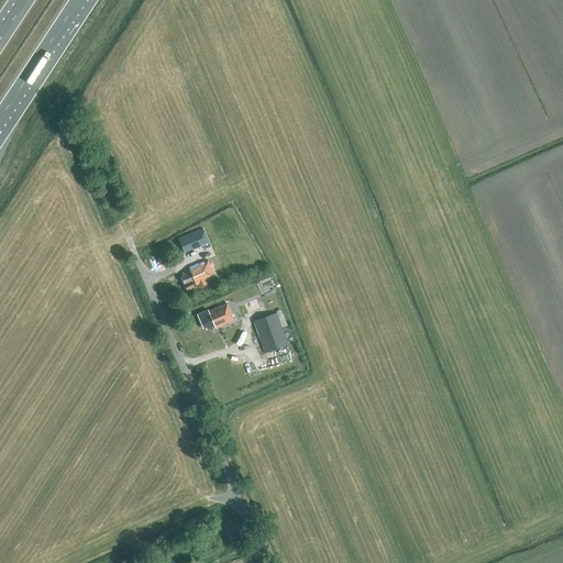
[(197,247),(209,243),(203,229),(191,233),(197,247)]
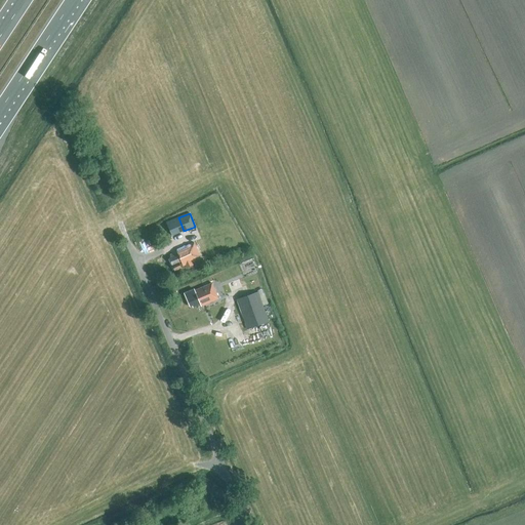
[(183,266),(200,258),(193,242),(176,249),(176,251),(169,255),(170,257),(168,258),(174,271),(182,268),(178,263),(180,261),(183,266)]
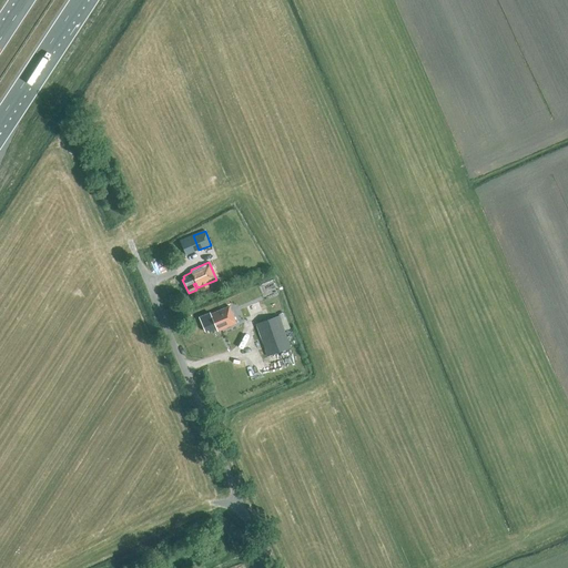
[(266,296),(266,297),(276,295),(274,285),(252,291),(254,300),(266,296)]
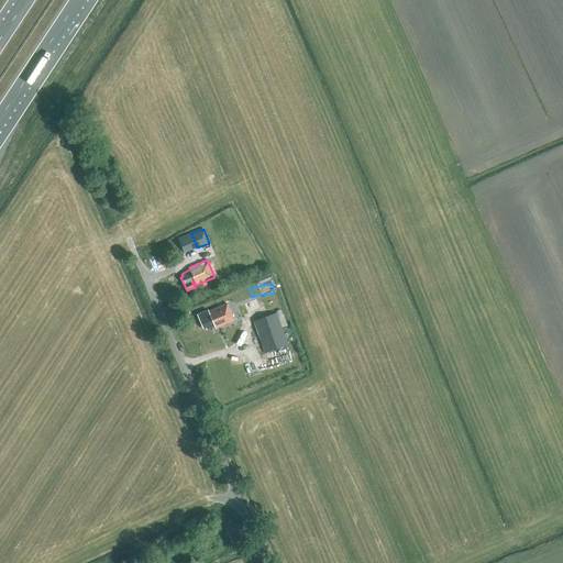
[(203,331),(214,327),(214,328),(222,324),(222,326),(231,321),(222,301),(207,308),(208,310),(197,315),(203,331)]
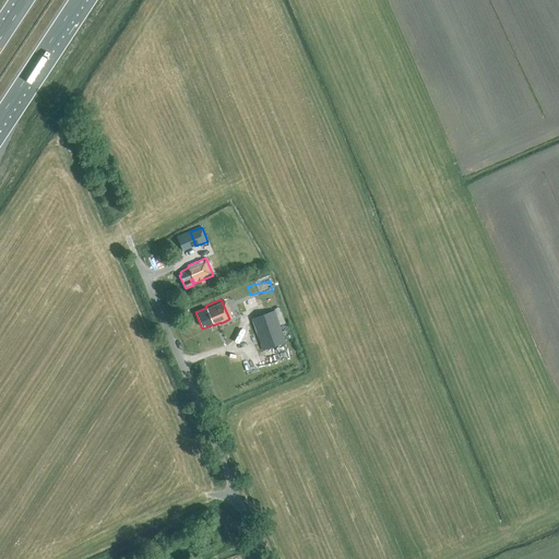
[(251,319),(254,328),(258,335),(262,351),(285,342),(274,311),(251,319)]
